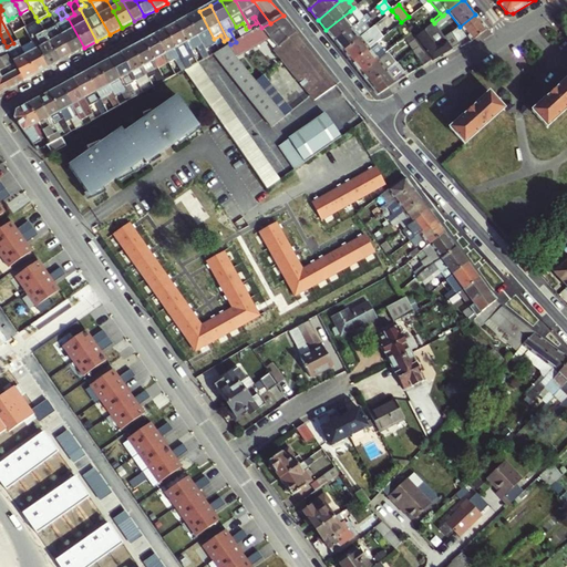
[(214,39),(199,11),(187,18),(205,50),(210,48),(207,42),(214,39)]
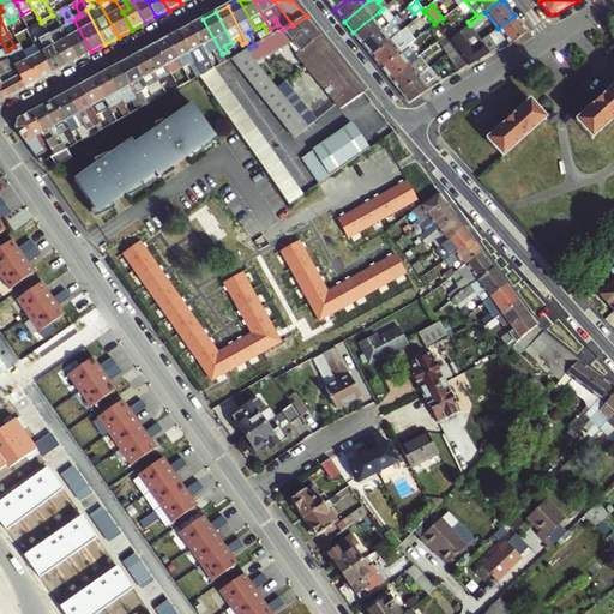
[(379,12),(353,32),(362,44),(389,24),(379,12)]
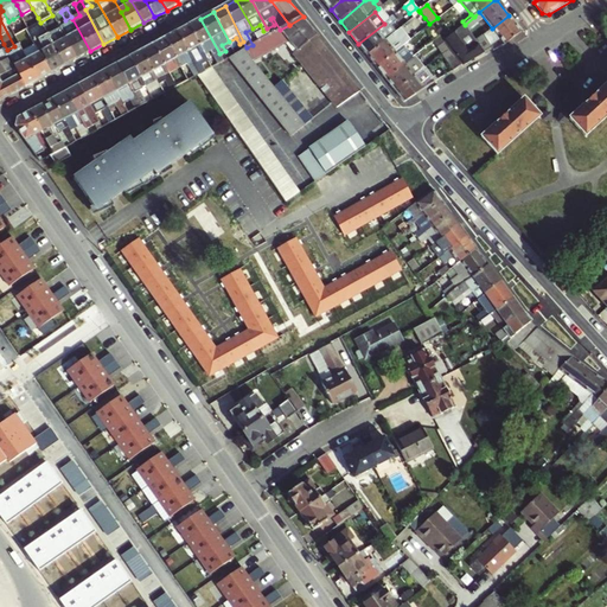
[(420,12),(413,18),(417,23),(425,18),(420,12)]
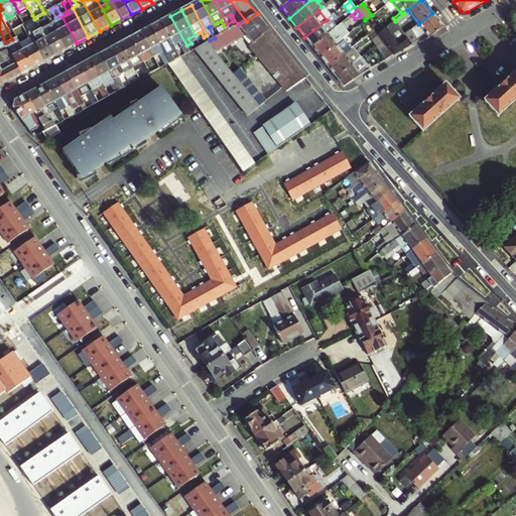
[(428,38),(443,26),(432,13),(418,24),(414,27),(422,37),(418,40),(420,43),(428,38)]
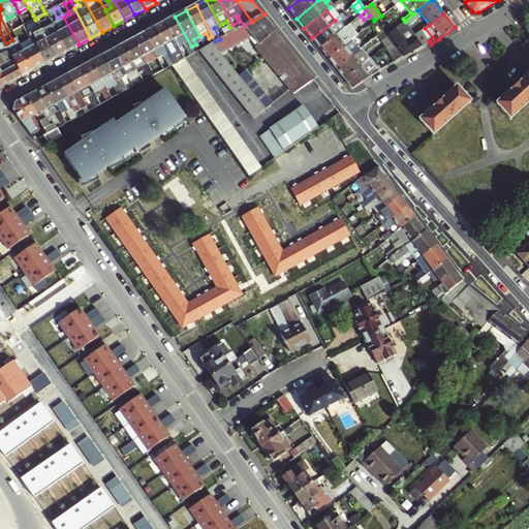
[(63,31),(58,33),(67,51),(79,44),(63,17),(62,14),(57,18),(63,31)]
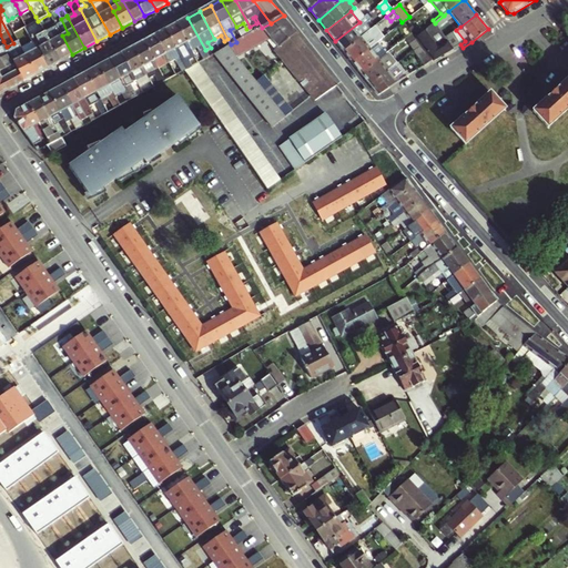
[(316,101),(337,87),(320,62),(297,34),(298,33),(284,16),(271,23),(262,28),(260,30),(253,33),(242,39),(236,42),(231,44),(221,51),(215,53),(271,129),(279,124),(293,113),(266,78),(261,81),(242,56),(276,38),(284,47),(280,49),(316,101)]
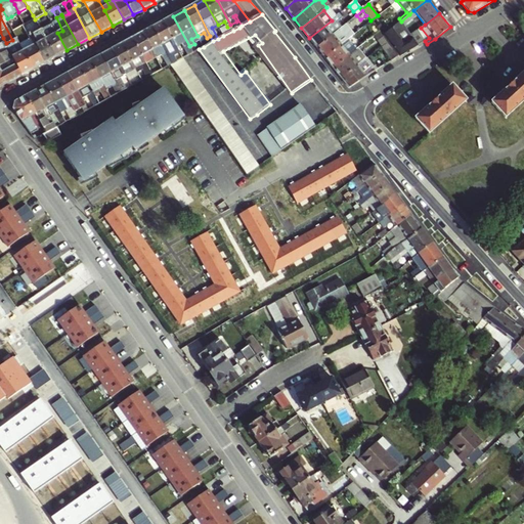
[(412,17),(409,14),(401,22),(403,25),(412,17)]
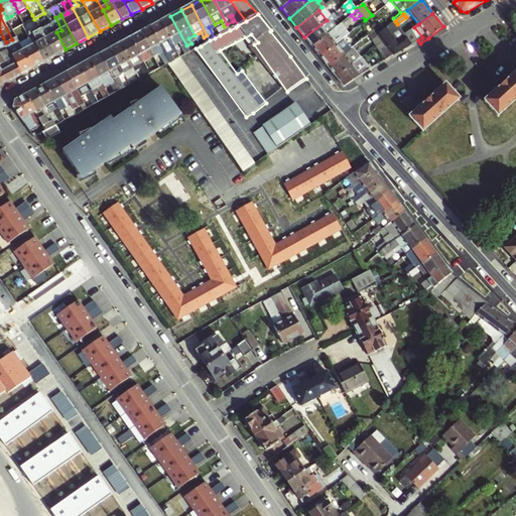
[(170,16),(160,21),(174,46),(180,43),(182,47),(186,45),(170,16)]
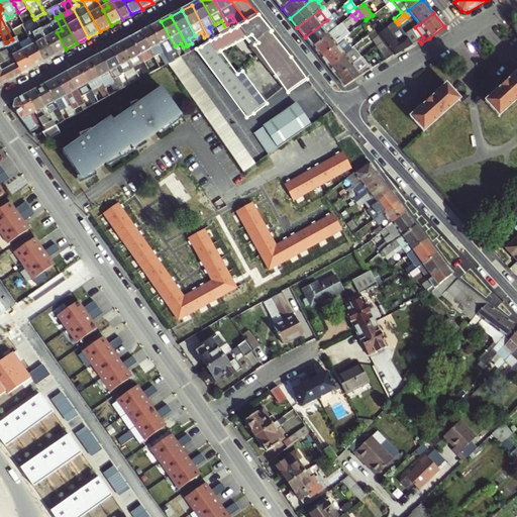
[(45,23),(38,27),(54,57),(66,49),(57,32),(49,18),(44,21),(45,23)]
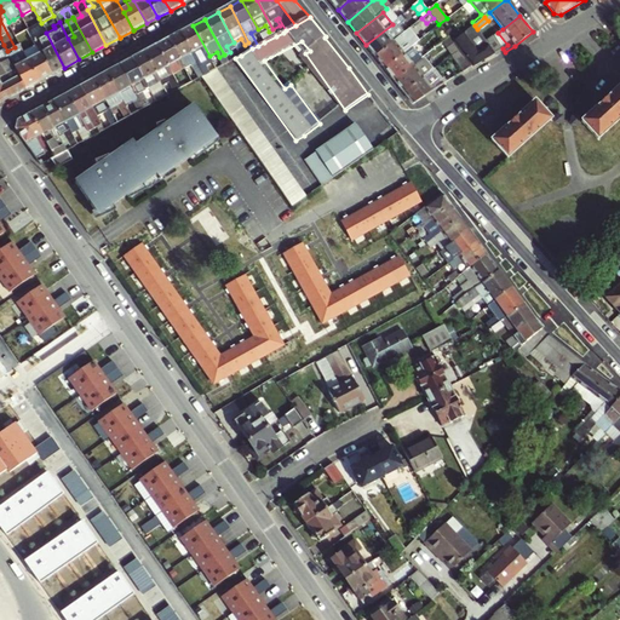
[(366,45),(375,56),(401,35),(392,24),(366,45)]
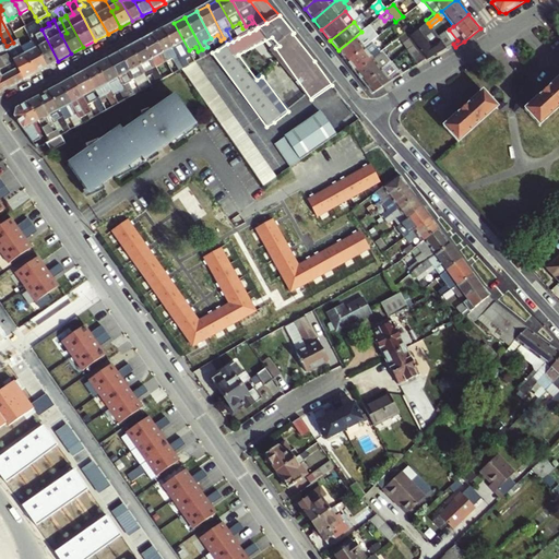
[(189,50),(174,23),(164,28),(180,62),(186,59),(182,54),(189,50)]
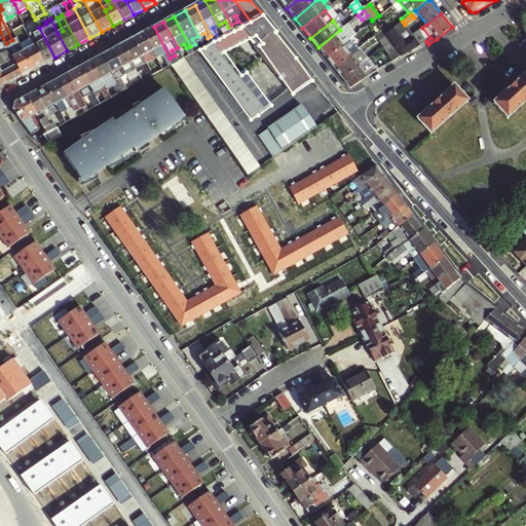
[(240,28),(237,22),(231,25),(234,31),(240,28)]
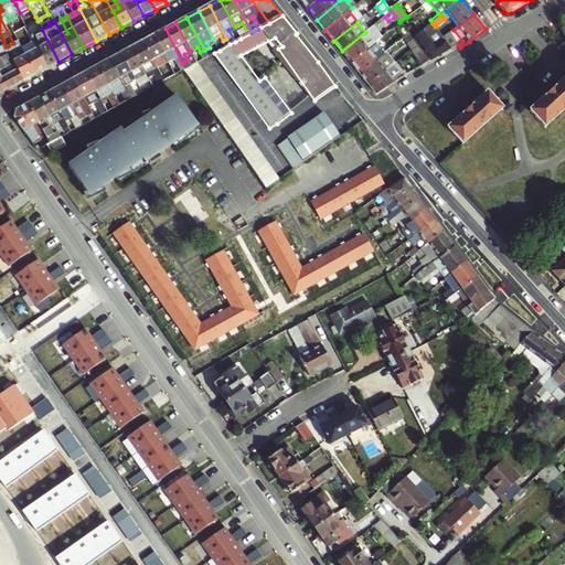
[(413,39),(417,43),(430,60),(433,63),(443,56),(451,50),(444,39),(435,27),(433,23),(413,39)]
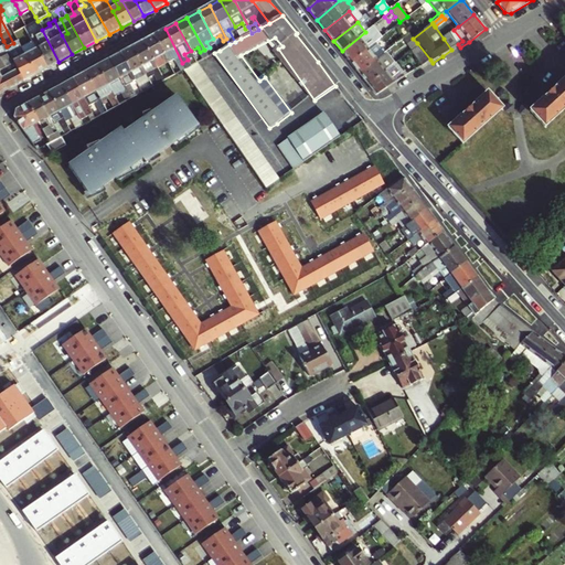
[(59,62),(42,30),(41,29),(29,35),(46,68),(59,62)]
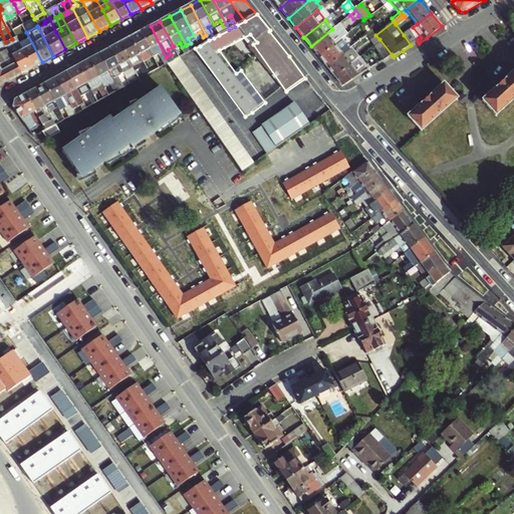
[(151,26),(140,32),(154,57),(156,56),(162,66),(167,64),(169,63),(166,57),(151,26)]
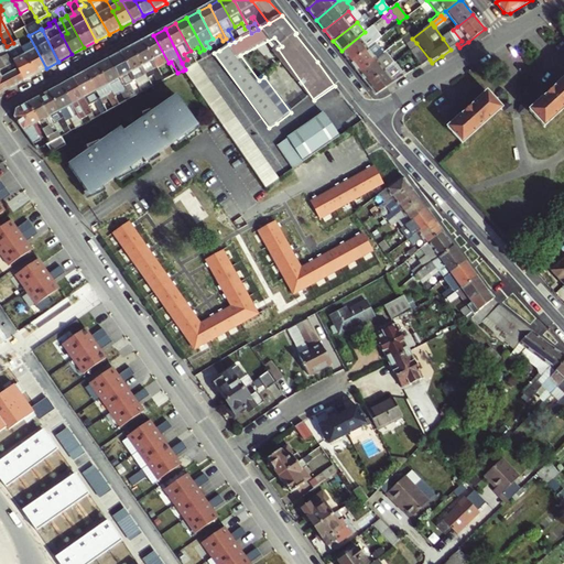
[(454,34),(452,31),(443,39),(451,50),(457,44),(452,36),(454,34)]
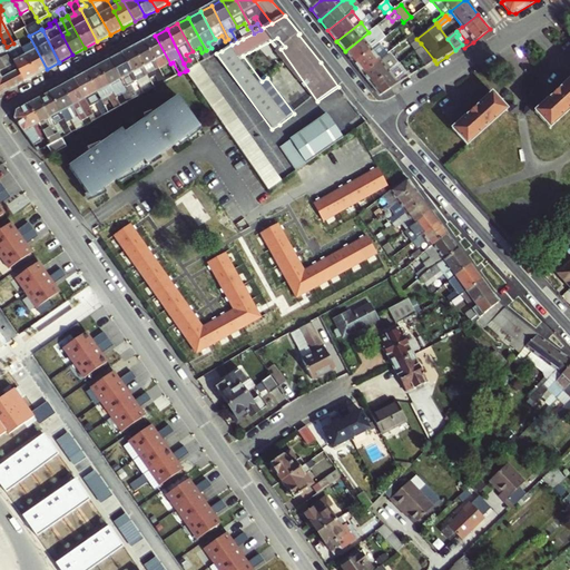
[(345,51),(354,62),(377,43),(369,32),(345,51)]
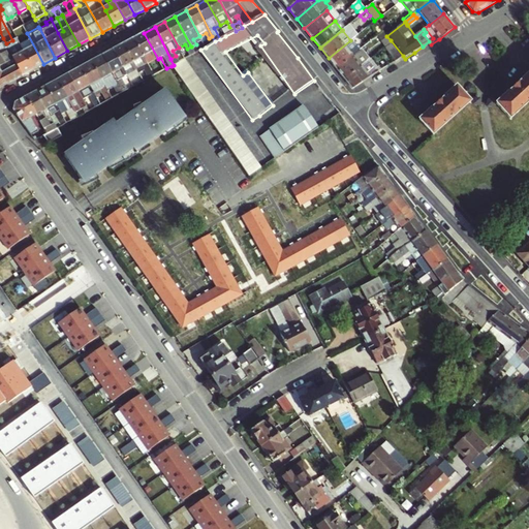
[(366,37),(362,31),(353,38),(358,43),(366,37)]
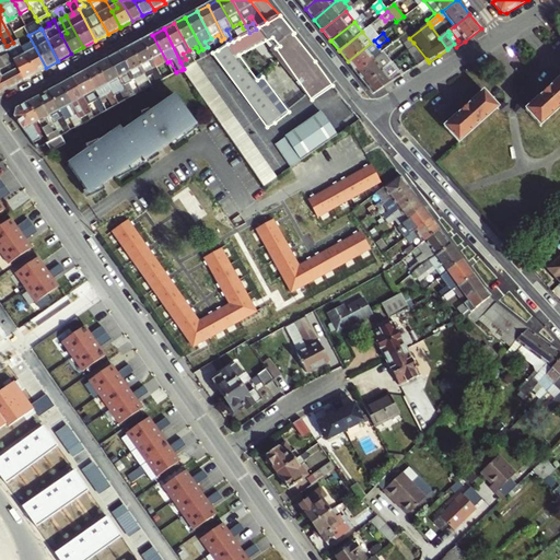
[(405,33),(398,37),(407,48),(413,43),(409,38),(405,33)]
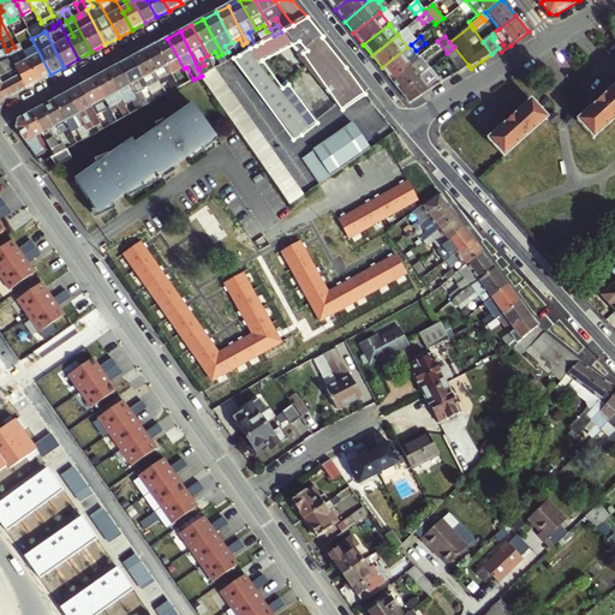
[(31,39),(19,45),(39,81),(51,75),(31,39)]
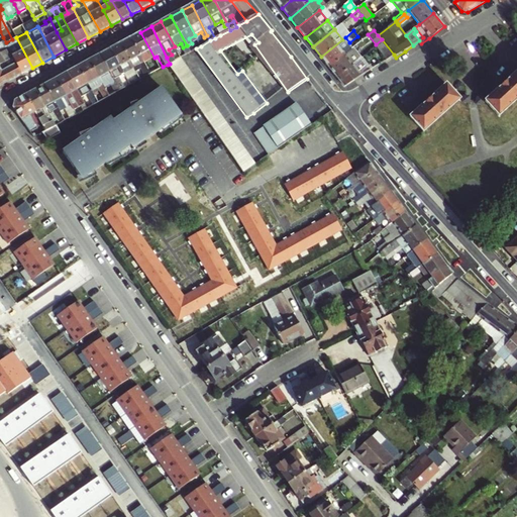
[(154,58),(140,32),(131,37),(146,68),(151,65),(148,61),(154,58)]
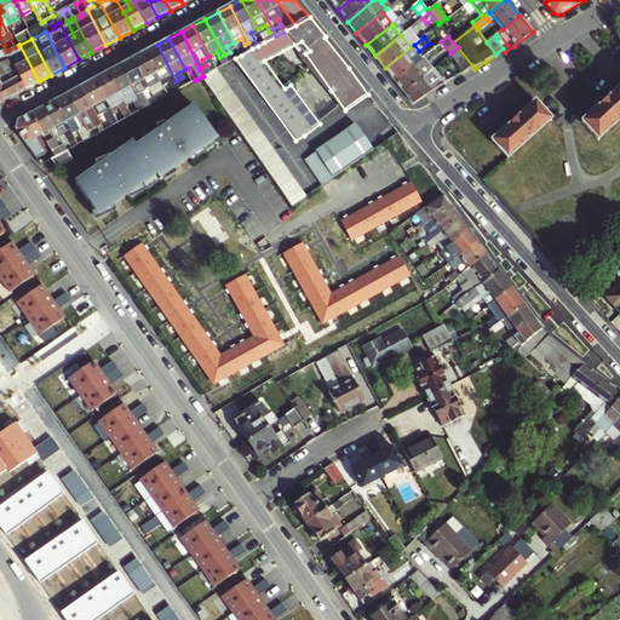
[(7,51),(11,59),(16,69),(27,89),(39,81),(19,45),(15,47),(7,51)]
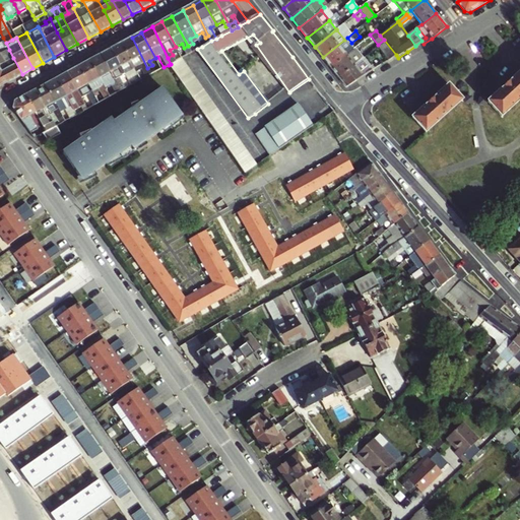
[(147,68),(132,38),(122,44),(135,69),(141,65),(144,70),(147,68)]
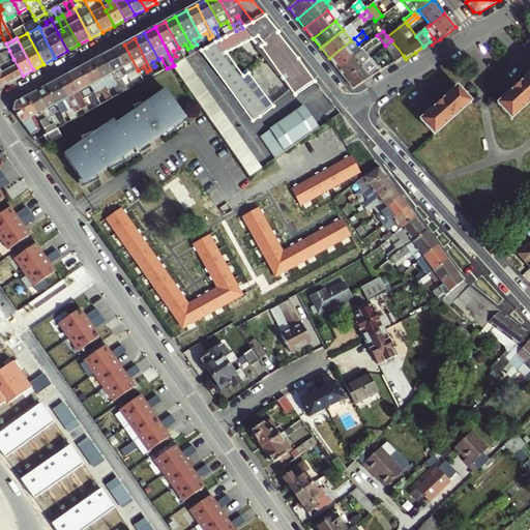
[(351,40),(329,58),(337,68),(359,50),(356,46),(349,51),(347,48),(353,42),(351,40)]
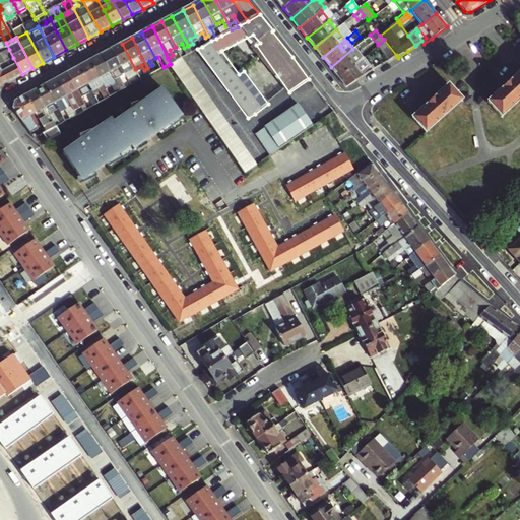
[(384,40),(378,45),(389,60),(396,55),(384,40)]
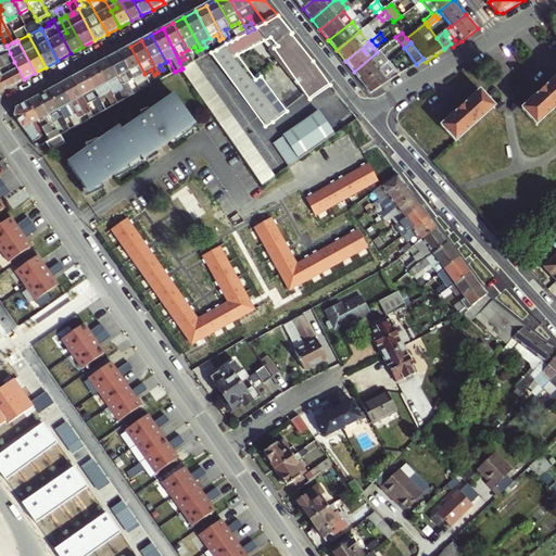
[(144,74),(130,47),(119,52),(137,85),(141,81),(138,77),(144,74)]
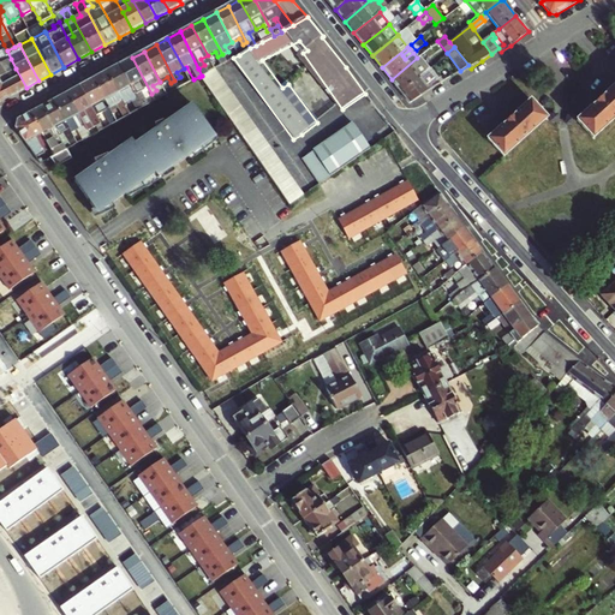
[(151,94),(132,58),(120,64),(144,107),(155,101),(151,94)]
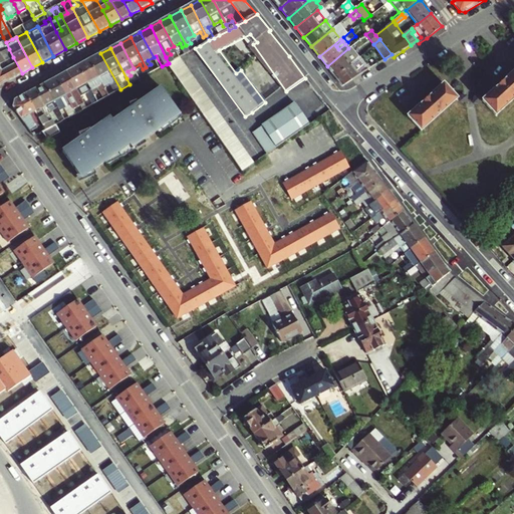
[(327,66),(334,75),(356,58),(348,48),(327,66)]
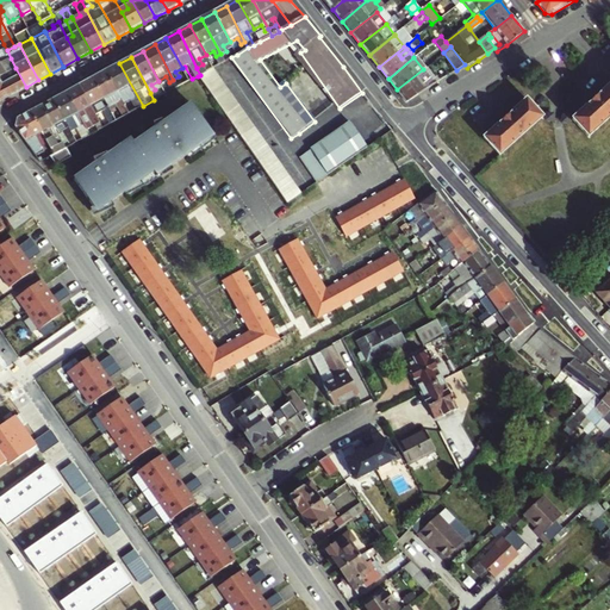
[(7,60),(0,63),(0,76),(7,73),(12,70),(7,60)]
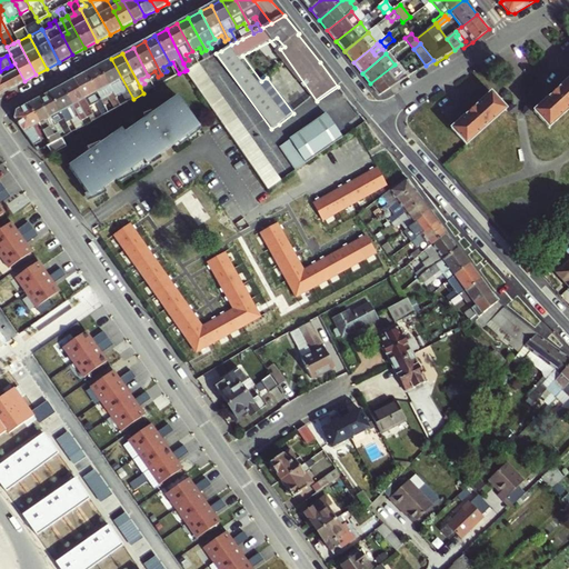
[(133,99),(111,59),(99,67),(120,107),(133,99)]
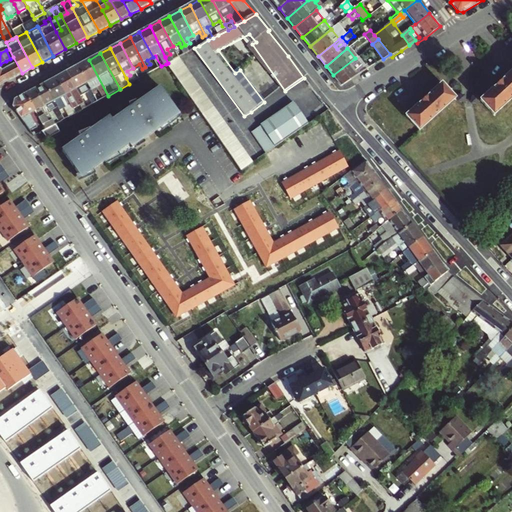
[(8,80),(22,73),(13,57),(10,59),(6,61),(8,67),(4,71),(8,80)]
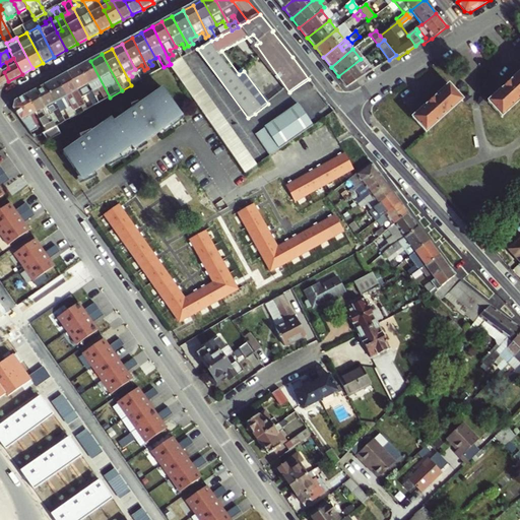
[(171,64),(169,65),(245,174),(256,167),(181,58),(171,64)]
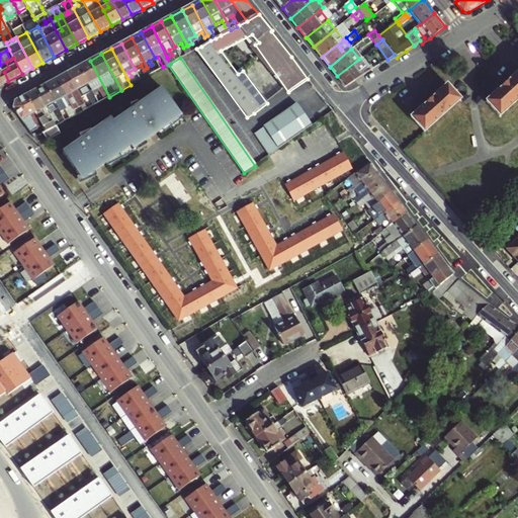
[(337,76),(346,87),(374,68),(370,62),(357,70),(355,66),(361,61),(359,59),(337,76)]
